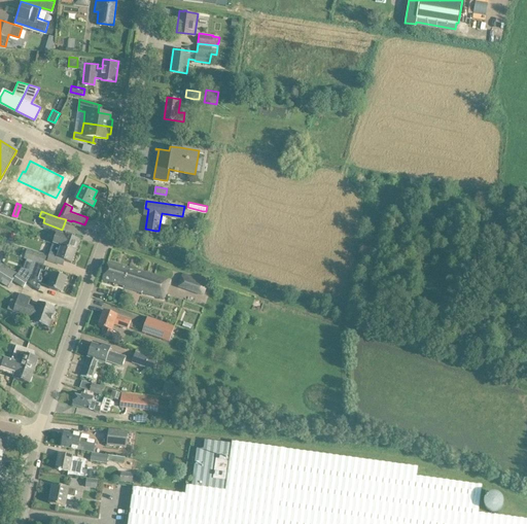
[(201,217),(192,216),(191,221),(195,222),(192,229),(191,234),(196,235),(198,235),(202,218),(201,217)]
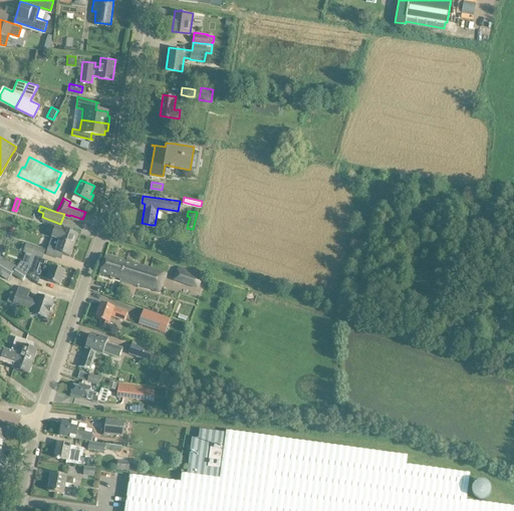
[(55,225),(51,235),(58,238),(74,243),(77,232),(71,230),(72,227),(65,224),(63,228),(55,225)]
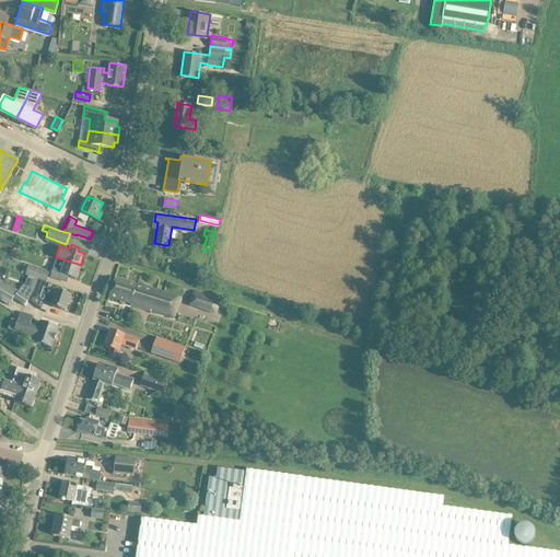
[(63,259),(56,256),(50,274),(65,279),(67,274),(76,277),(81,265),(63,259)]
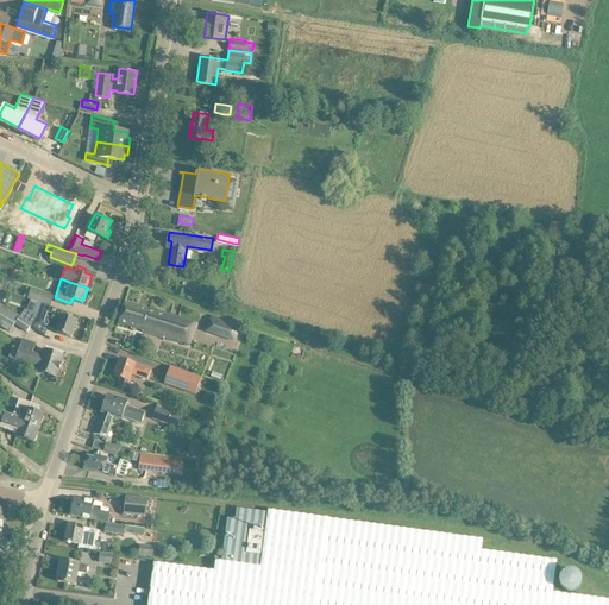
[(27,296),(50,303),(54,292),(32,284),(27,296)]
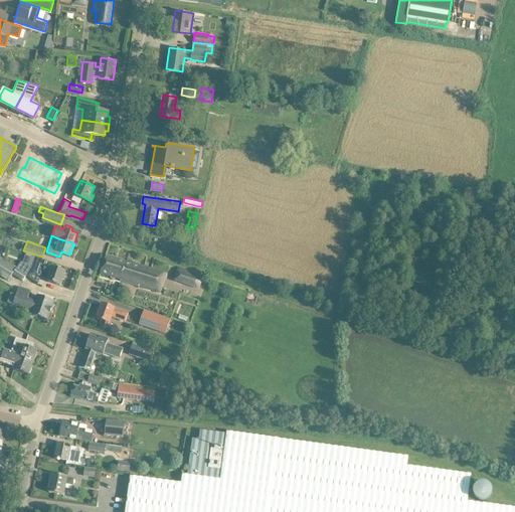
[(121,279),(160,291),(166,273),(106,253),(101,271),(121,278),(121,279)]
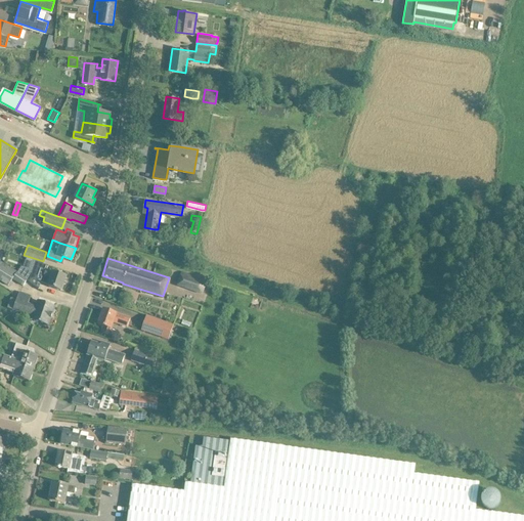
[(27,277),(29,278),(30,277),(27,275),(18,268),(16,270),(0,259),(0,277),(8,284),(12,276),(23,284),(27,277)]
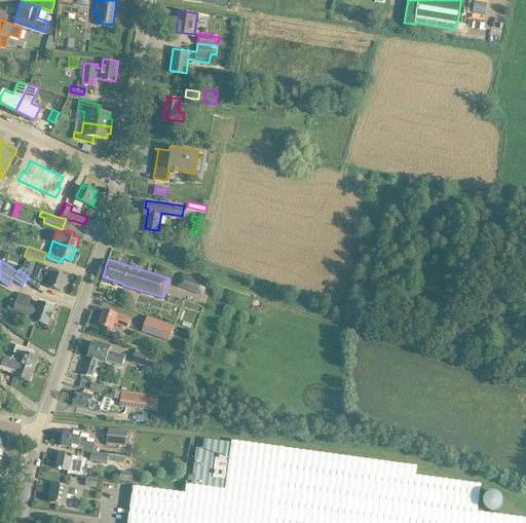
[(30,278),(29,279),(29,281),(39,289),(41,281),(49,284),(48,286),(61,290),(66,275),(46,269),(48,264),(36,260),(32,272),(22,265),(19,269),(27,276),(30,278)]
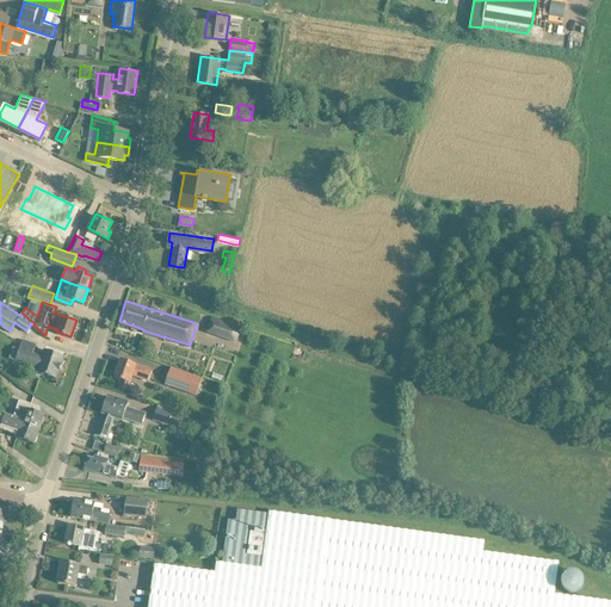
[(207,330),(210,332),(236,341),(241,323),(211,314),(207,330)]
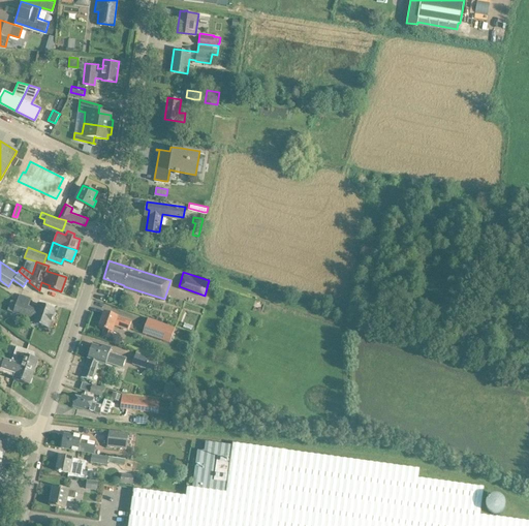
[(39,323),(49,327),(56,307),(47,304),(38,302),(36,307),(29,304),(31,298),(20,294),(13,311),(33,317),(32,321),(39,323)]
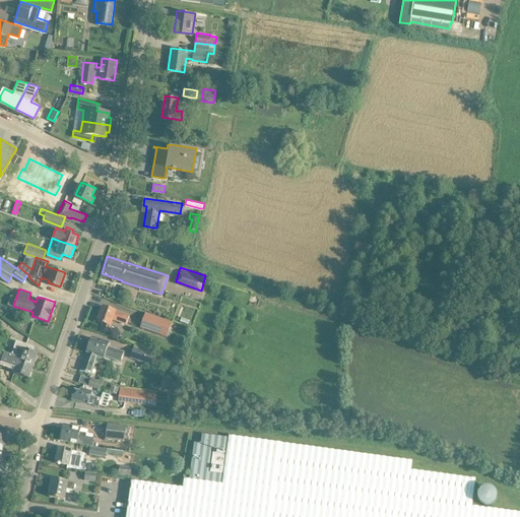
[(116,309),(112,308),(103,304),(98,320),(103,322),(101,327),(109,330),(111,325),(110,324),(113,318),(126,323),(129,314),(116,309)]
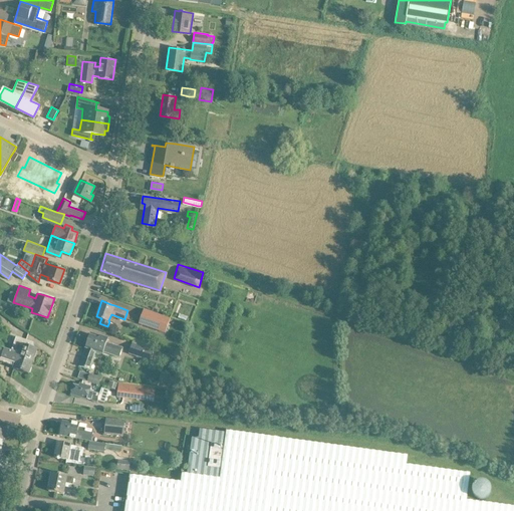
[(144,309),(140,321),(165,329),(170,317),(144,309)]
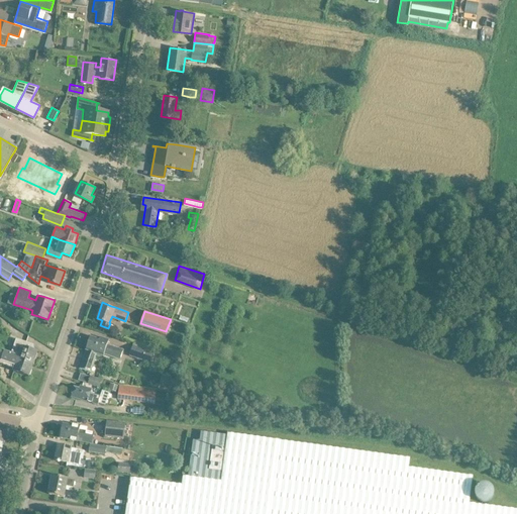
[(86,348),(97,351),(103,353),(104,352),(120,357),(123,348),(107,343),(109,338),(100,335),(99,337),(91,334),(86,347),(86,348)]
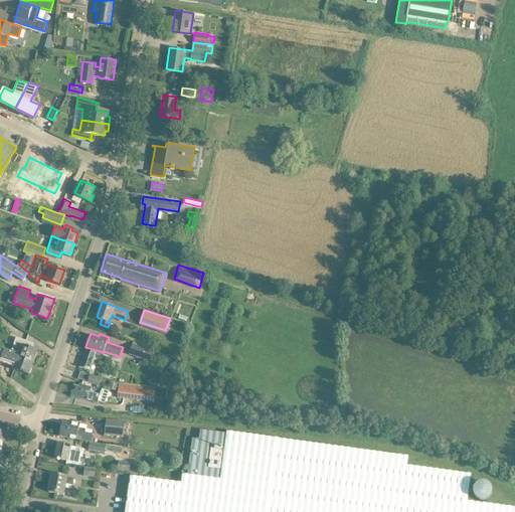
[(124,333),(123,335),(134,339),(133,341),(144,345),(146,340),(124,333)]
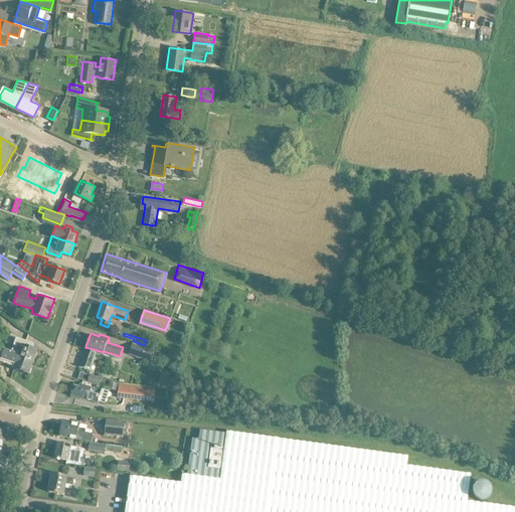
[(16,335),(11,350),(18,353),(16,357),(32,362),(37,348),(31,346),(33,341),(16,335)]
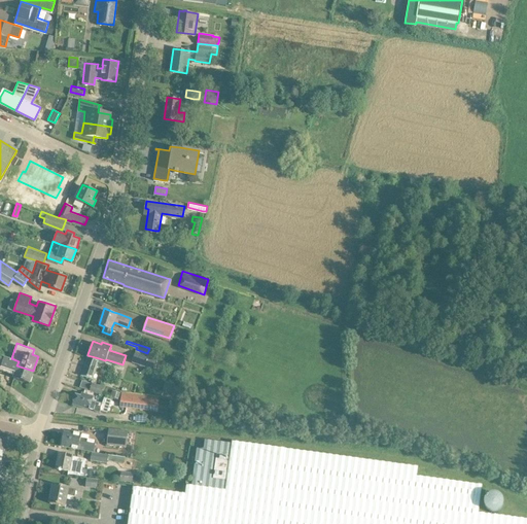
[(147,353),(136,349),(132,360),(153,368),(157,356),(147,353)]
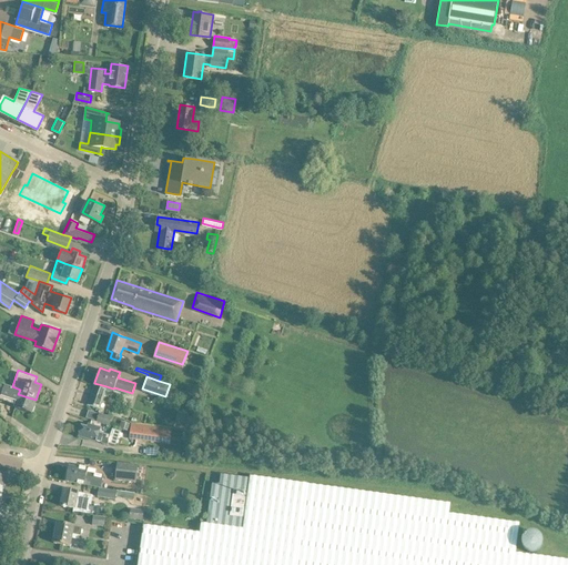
[(107,386),(94,383),(88,403),(100,407),(107,386)]
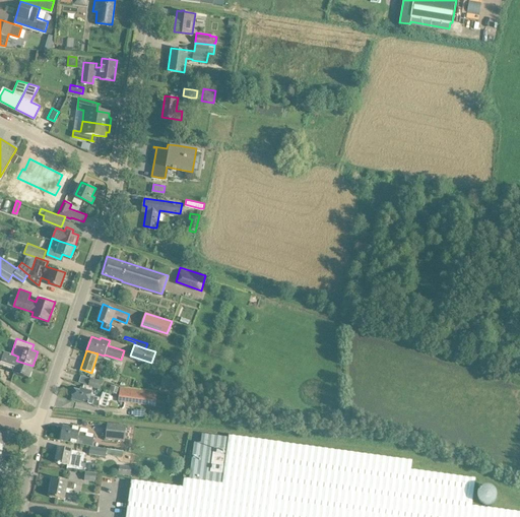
[(11,353),(4,351),(1,361),(15,366),(13,371),(29,377),(33,366),(16,361),(18,357),(11,353)]
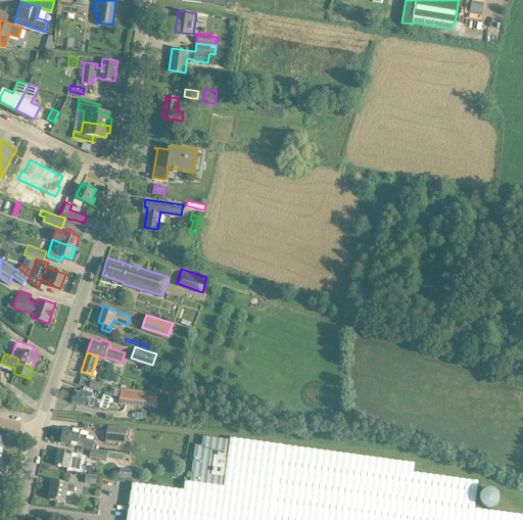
[(101,388),(102,383),(92,379),(90,384),(101,388)]
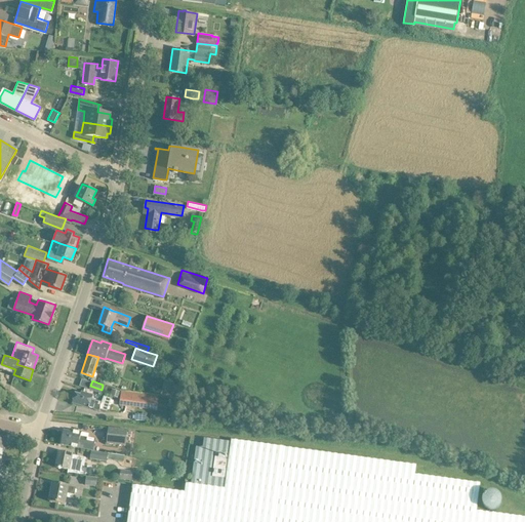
[(75,392),(73,401),(89,406),(99,409),(102,400),(91,397),(92,394),(93,390),(84,387),(83,391),(81,390),(80,393),(75,392)]
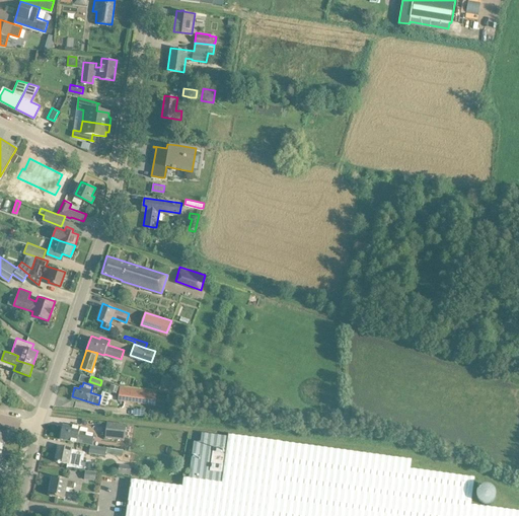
[(112,382),(108,388),(114,390),(117,391),(119,385),(116,384),(112,382)]
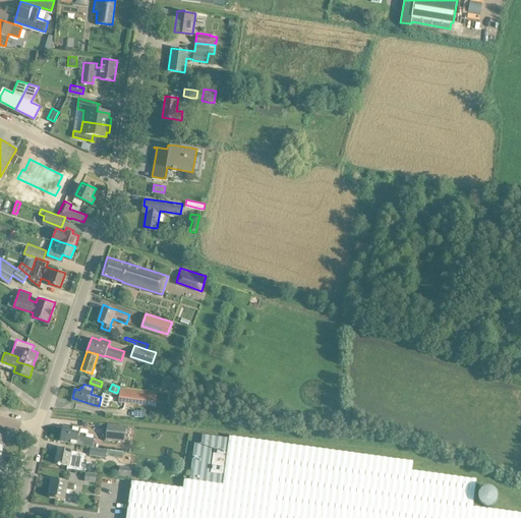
[(119,400),(149,404),(151,390),(120,386),(119,400)]
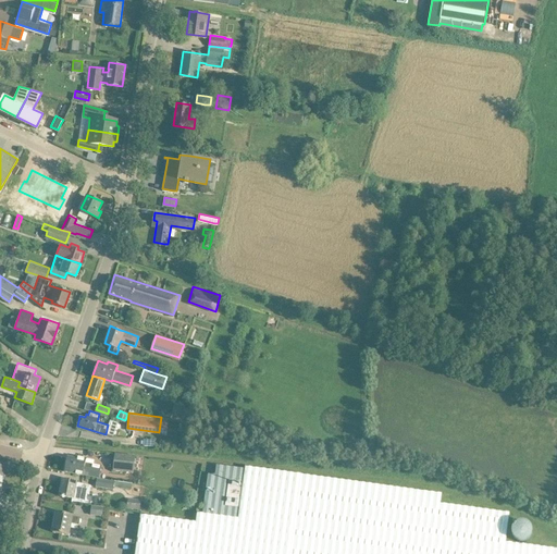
[(113,468),(133,470),(135,454),(115,452),(113,468)]
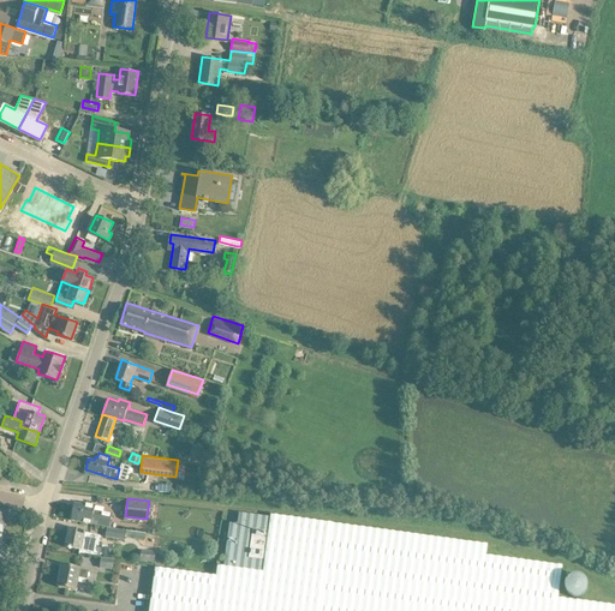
[(93,520),(109,523),(112,513),(95,509),(96,503),(84,501),(84,503),(75,502),(71,517),(91,522),(93,520)]
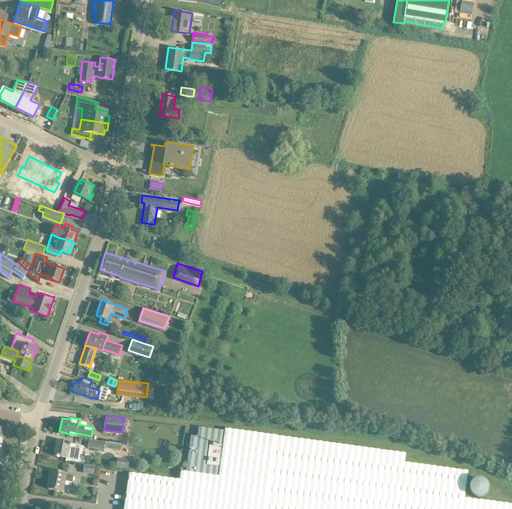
[(511,508),(511,503),(464,497),(468,470),(466,469),(404,461),(405,452),(403,452),(235,429),(225,427),(225,429),(200,425),(198,435),(191,434),(187,466),(181,465),(180,469),(181,470),(180,478),(177,478),(129,471),(123,508),(511,508)]
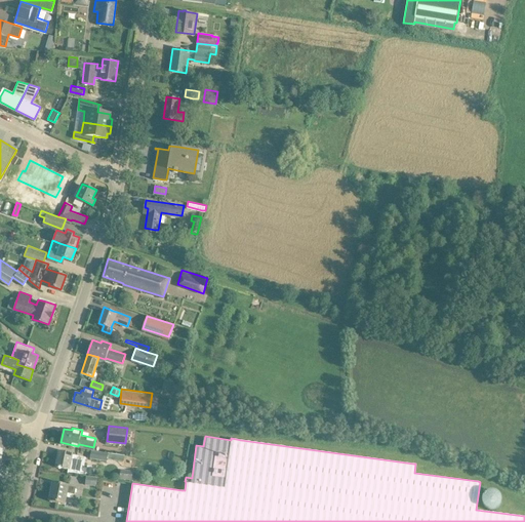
[(59,450),(56,465),(58,466),(58,467),(61,467),(61,466),(68,468),(68,470),(75,471),(79,472),(81,464),(84,465),(85,455),(79,454),(72,452),(70,452),(59,450)]
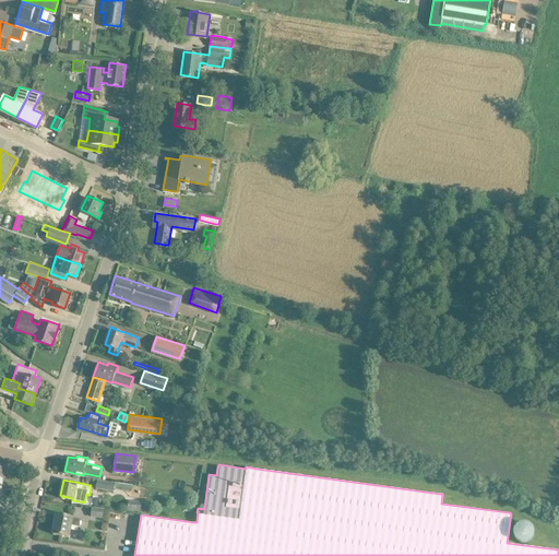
[(115,486),(115,482),(97,480),(96,486),(107,488),(115,489),(115,486)]
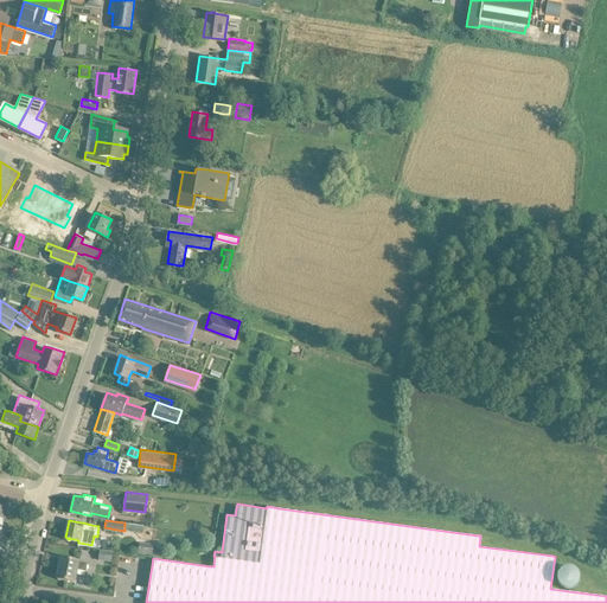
[(138,551),(152,552),(153,541),(139,540),(138,551)]
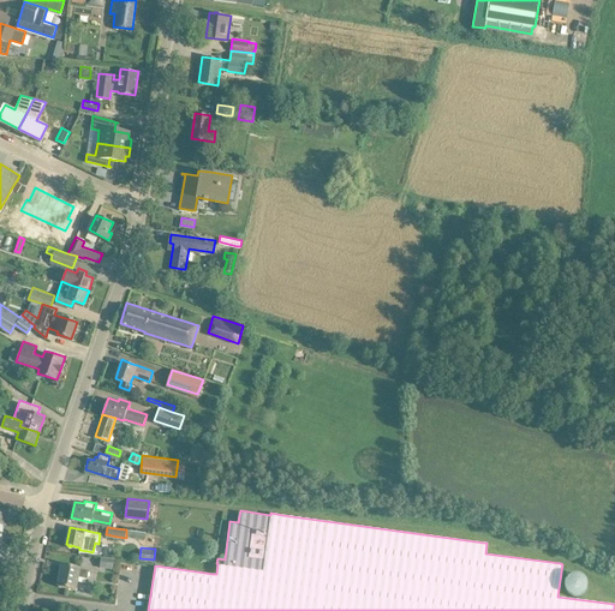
[(100,565),(113,567),(114,557),(101,556),(100,565)]
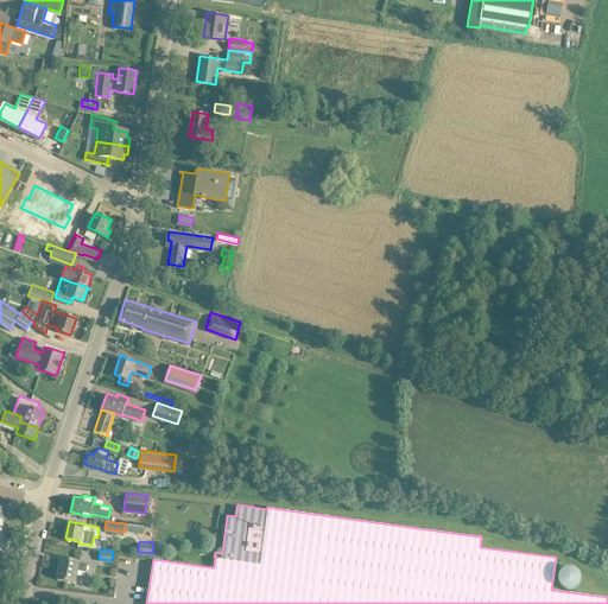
[(57,578),(69,580),(75,582),(76,572),(77,567),(86,570),(87,563),(78,560),(62,557),(57,578)]
